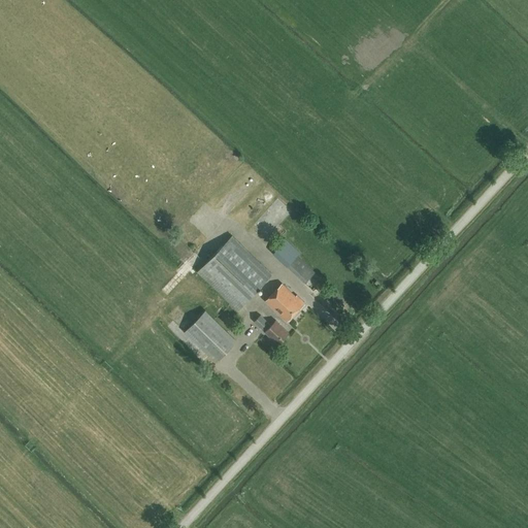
[(237,310),(250,297),(272,273),(232,235),(197,271),(237,310)]
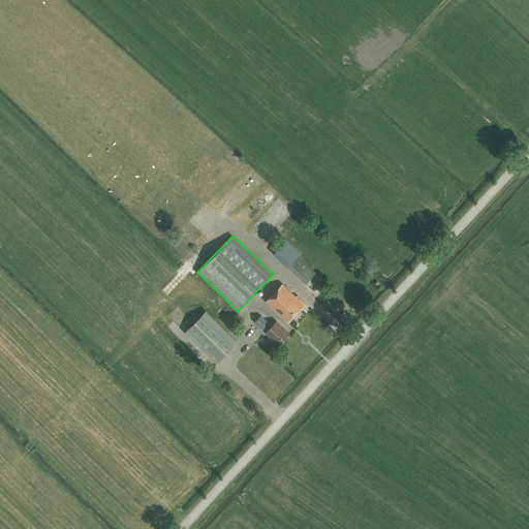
[(271,240),(263,247),(274,257),(281,249),(271,240)]
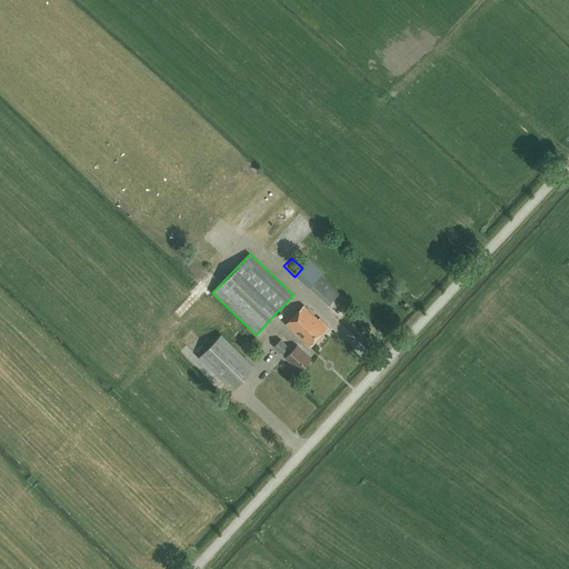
[(329,305),(339,293),(320,275),(309,286),(329,305)]
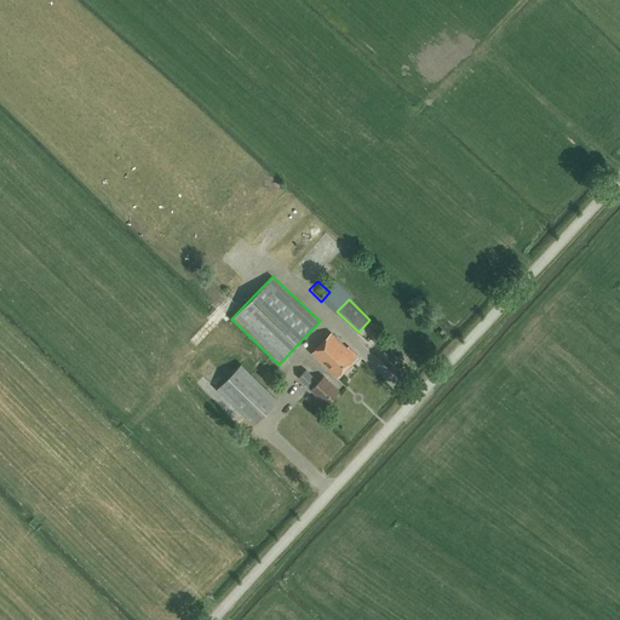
[(331,334),(313,354),(337,377),(357,355),(349,346),(346,349),(332,333),(331,334)]
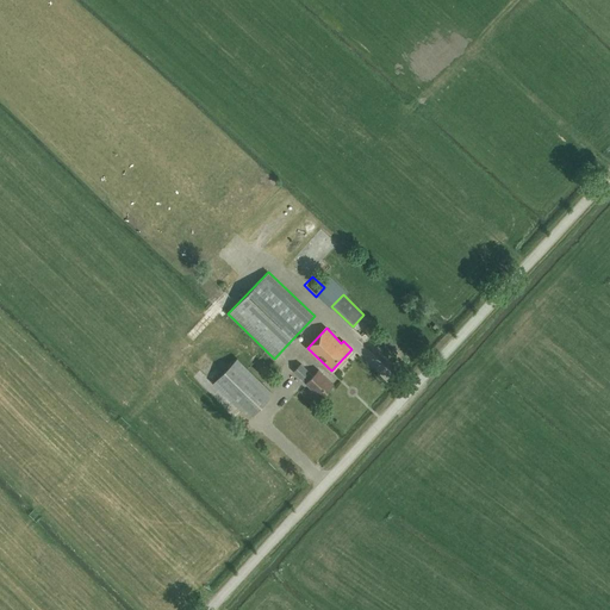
[(384,336),(378,341),(391,355),(397,349),(384,336)]
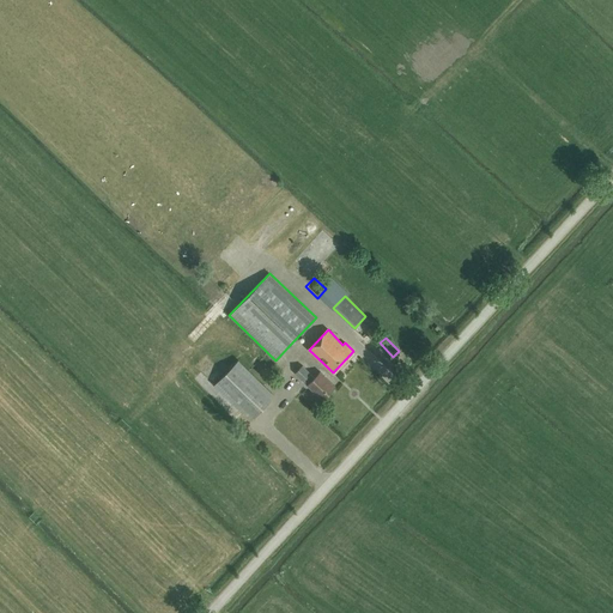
[(252,420),(275,396),(238,360),(216,386),(252,420)]
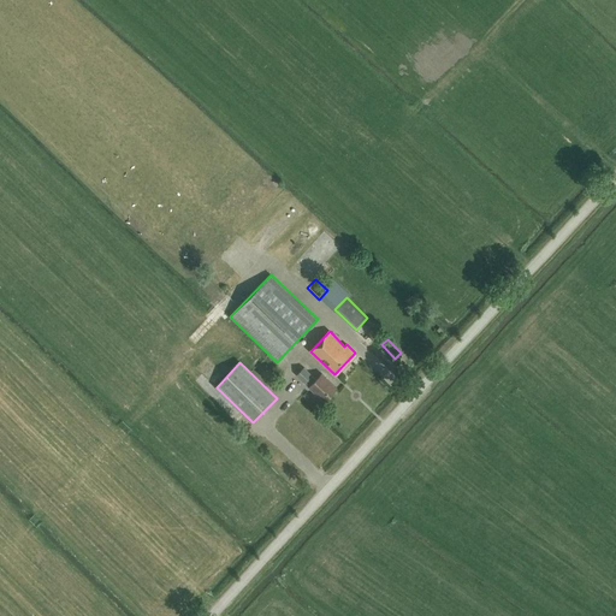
[(317,379),(304,367),(297,375),(309,386),(325,402),(338,389),(321,373),(317,379)]
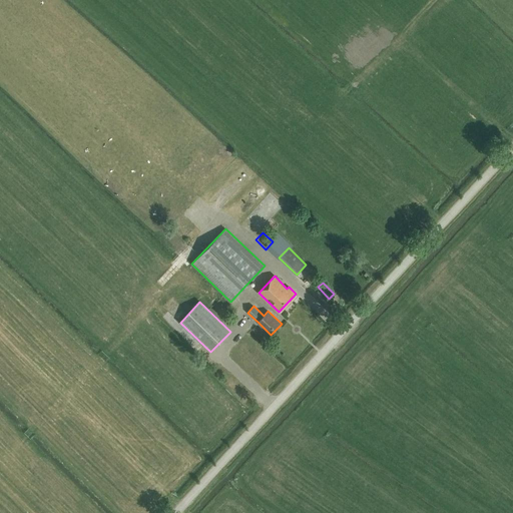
[(219,319),(223,315),(215,307),(210,312),(219,319)]
